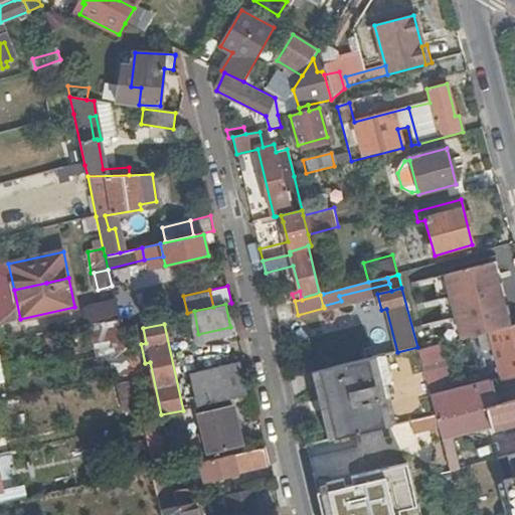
[(514,374),(514,325),(490,332),(494,345),(480,349),(484,362),(498,358),(503,378),(514,374)]
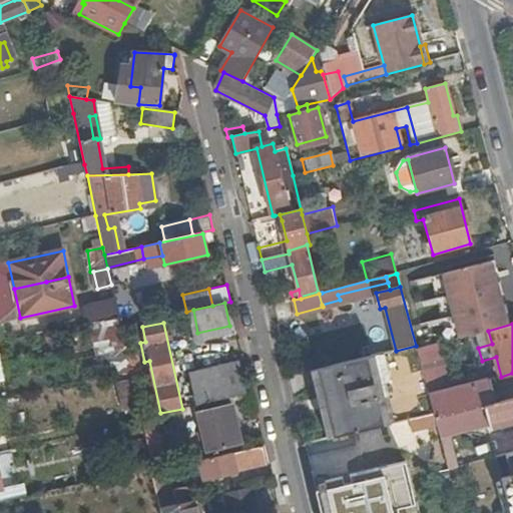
[(129,327),(121,329),(125,349),(133,348),(129,327)]
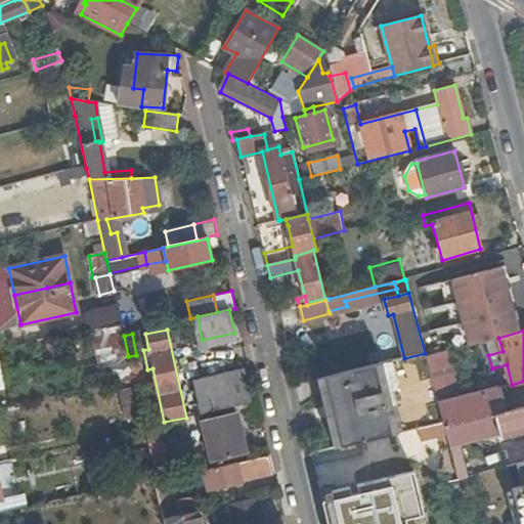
[(466,397),(453,349),(439,353),(451,401),(466,397)]
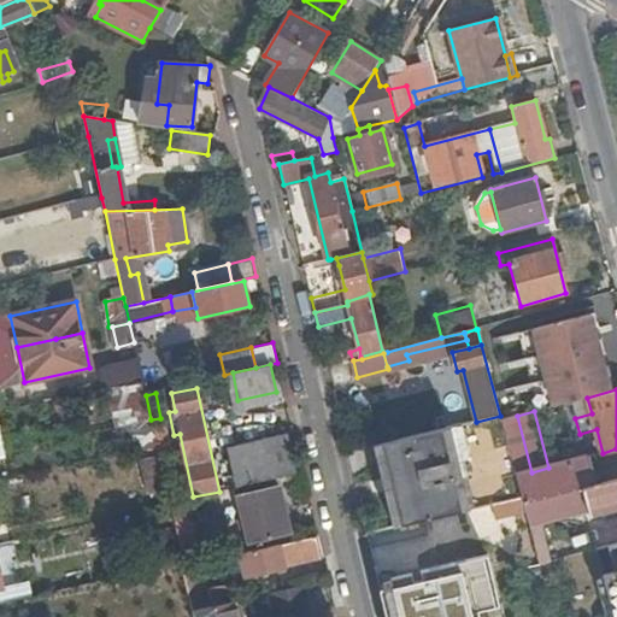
[(523,505),(597,487),(589,458),(548,468),(532,472),(517,416),(501,421),(521,497),(523,505)]
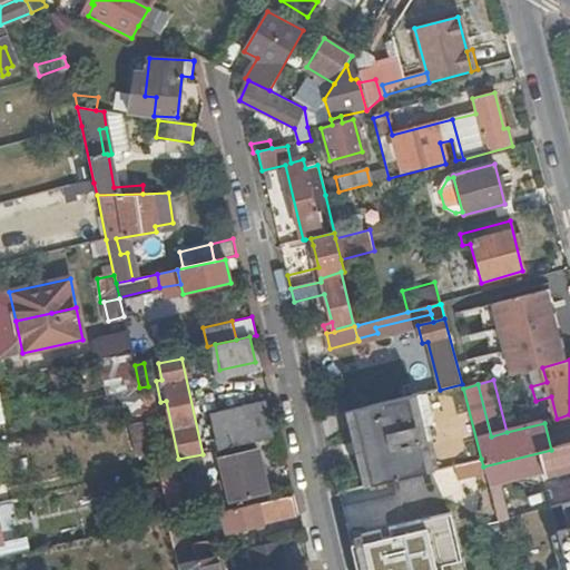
[(409,396),(353,410),(371,485),(395,481),(428,472),(409,396)]
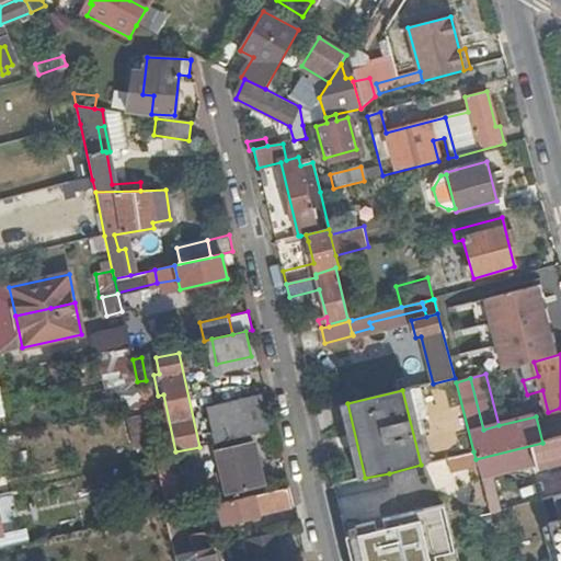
[(215,445),(270,432),(262,396),(206,409),(215,445)]
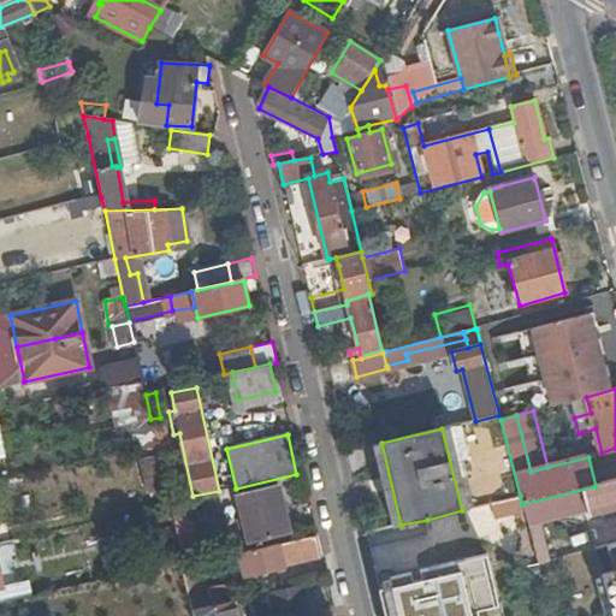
[(381,443),(374,445),(394,527),(401,525),(381,443)]
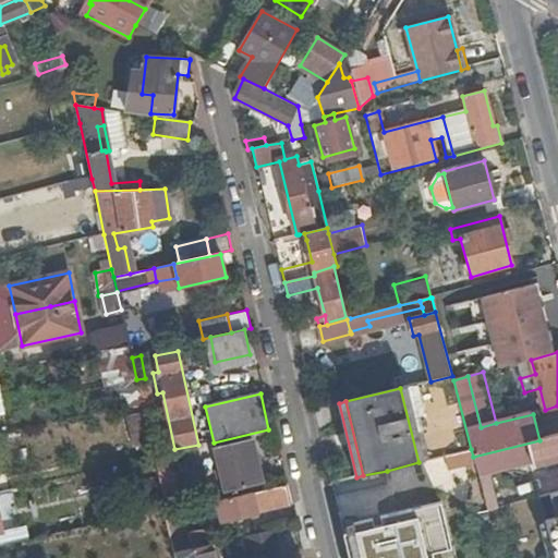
[(474,462),(476,471),(504,464),(509,465),(544,457),(546,464),(557,461),(557,434),(540,440),(473,457),(474,462)]
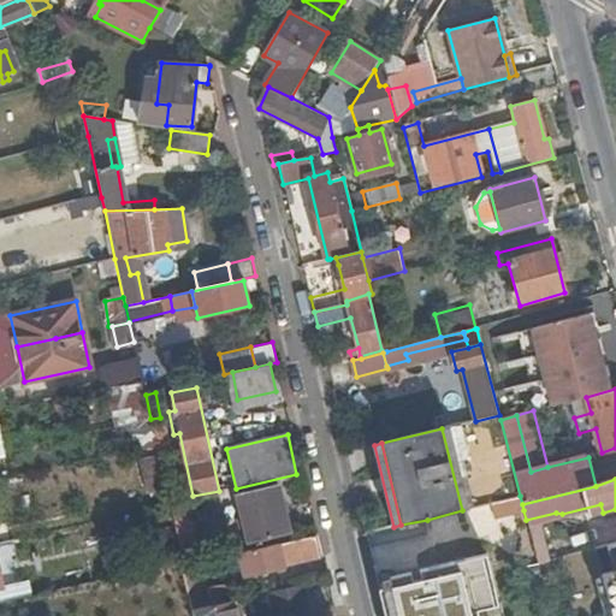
[(289,533),(278,484),(237,493),(249,543),(289,533)]
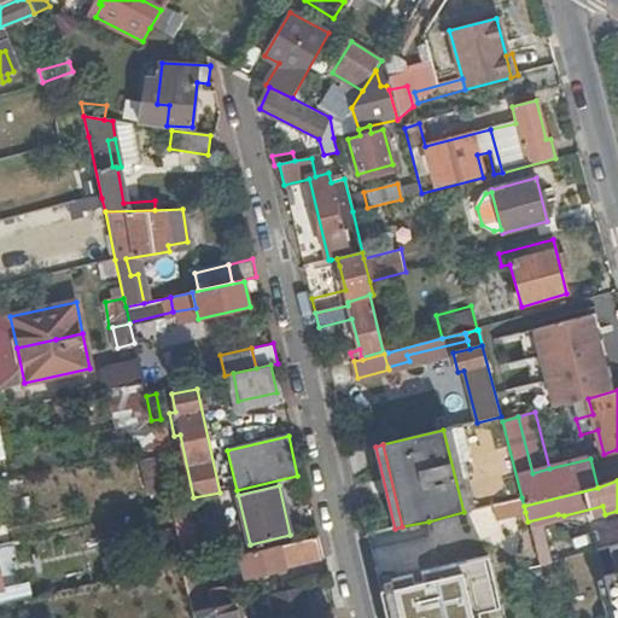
[(496,519),(525,512),(524,506),(522,497),(491,505),(496,519)]
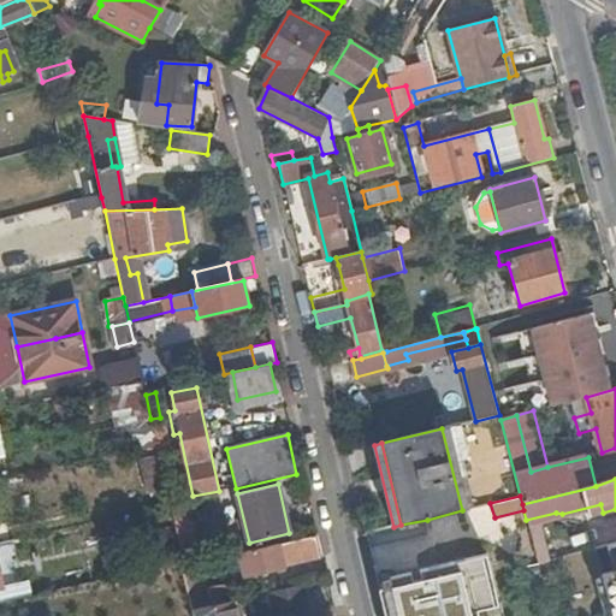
[(199,562),(184,499),(169,502),(170,505),(183,564),(199,562)]
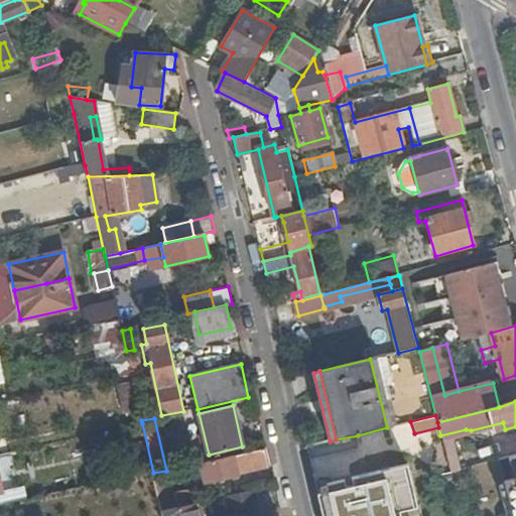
[(336,439),(316,444),(320,461),(325,460),(331,488),(368,479),(358,435),(336,439)]
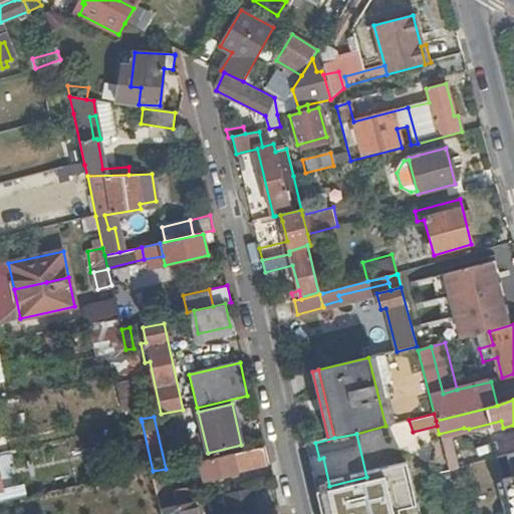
[(267,465),(263,446),(201,460),(205,477),(205,478),(267,465)]
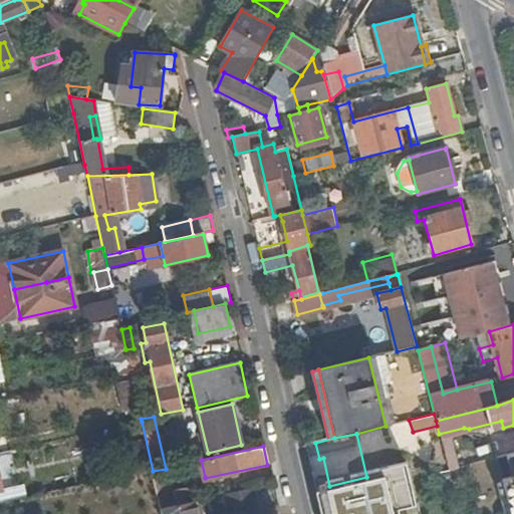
[(513,513),(513,454),(497,459),(511,513),(513,513)]
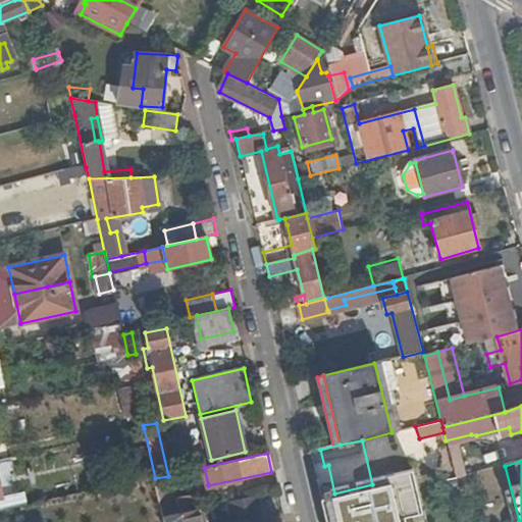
[(208,484),(204,467),(192,470),(196,486),(208,484)]
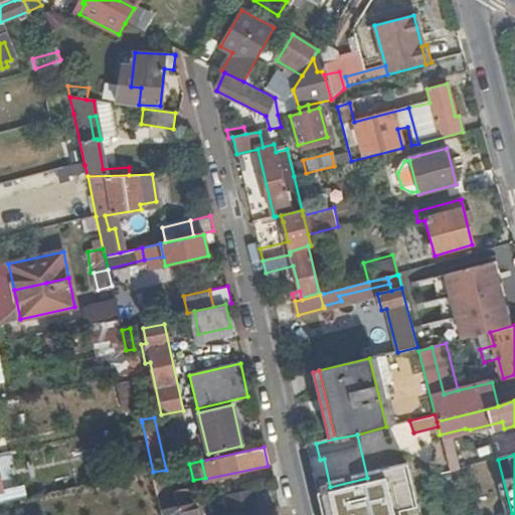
[(168,469),(166,470),(153,472),(161,509),(195,501),(191,488),(173,492),(168,469)]
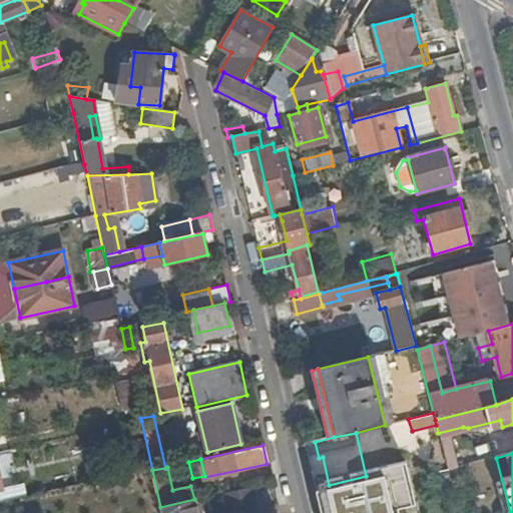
[(259,500),(254,485),(230,491),(233,506),(259,500)]
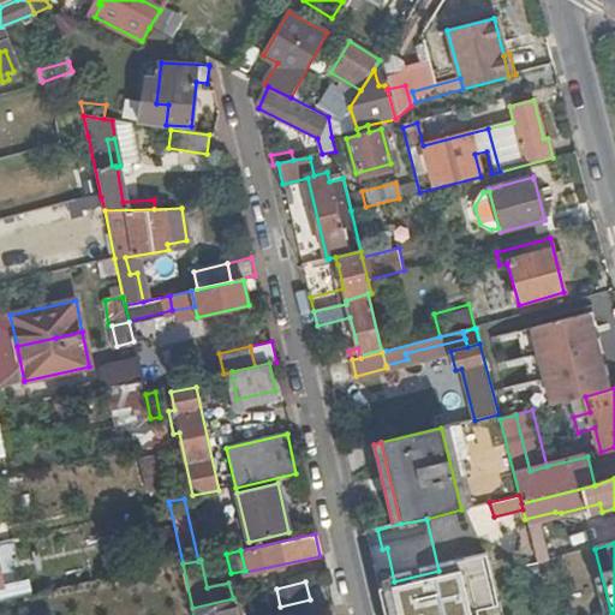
[(457,614),(452,590),(402,601),(406,614),(457,614)]
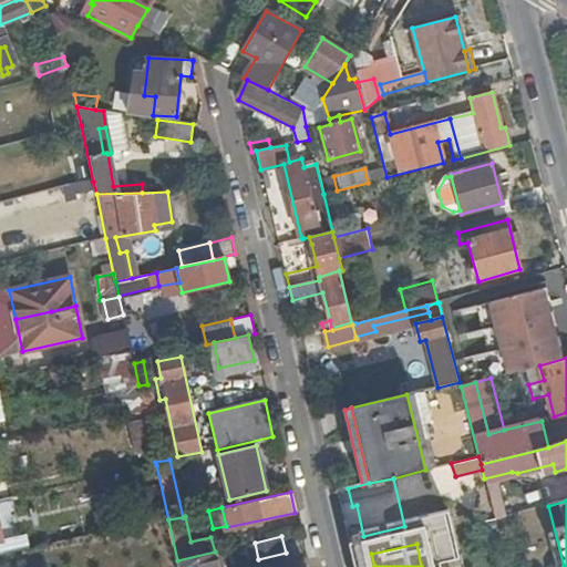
[(217,566),(215,552),(177,560),(178,566),(217,566)]
